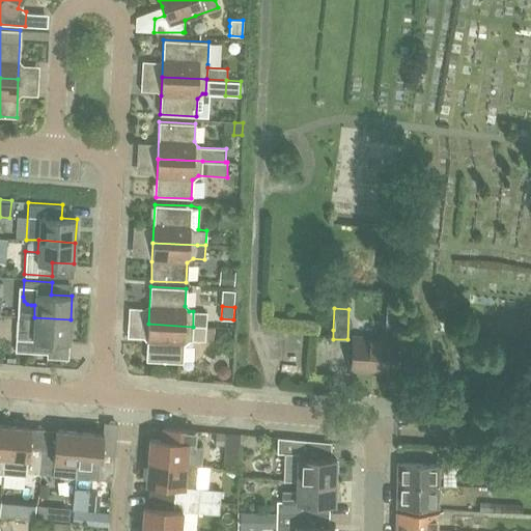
[(70,341),(71,319),(34,317),(17,316),(16,352),(47,354),(48,340),(70,341)]
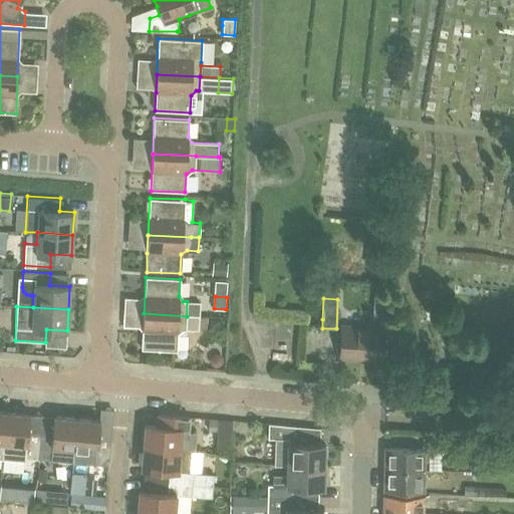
[(381,357),(382,349),(383,330),(382,330),(383,312),(372,311),(371,329),(341,328),(339,357),(357,358),(357,355),(381,357)]
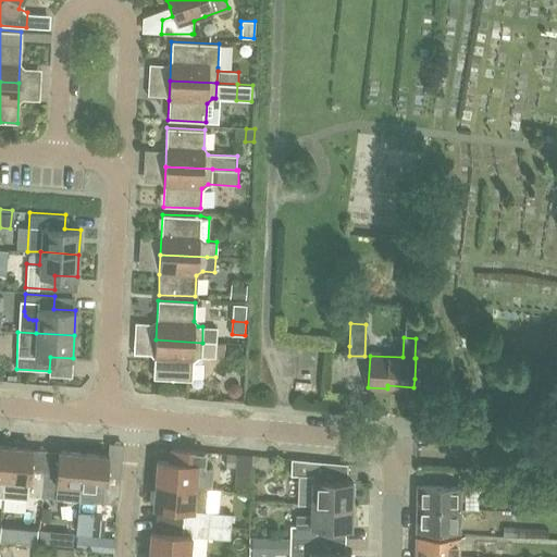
[(156,339),(155,359),(153,379),(190,381),(192,361),(197,358),(215,359),(215,344),(202,343),(156,339)]
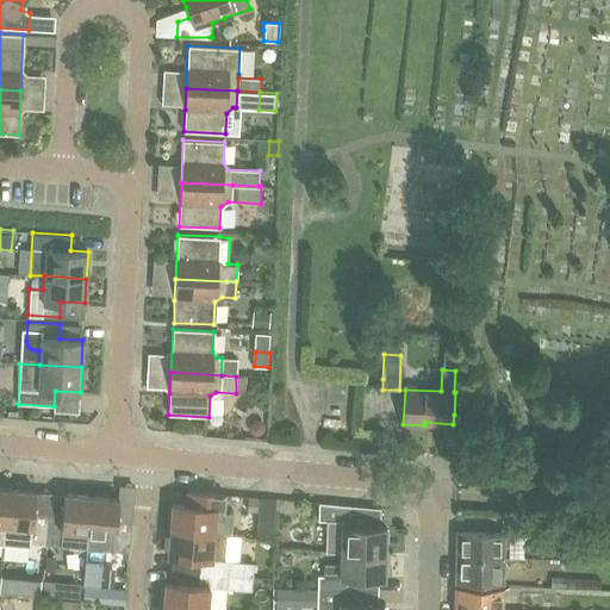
[(2,542),(44,546),(48,515),(32,514),(35,491),(7,489),(2,542)]
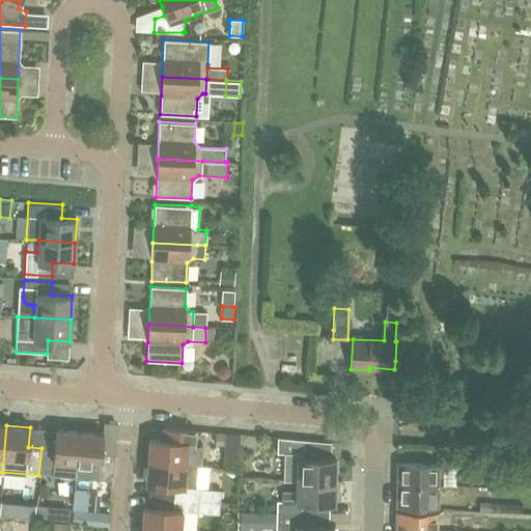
[(195,429),(173,428),(162,427),(161,440),(148,439),(147,462),(185,465),(197,466),(201,466),(203,447),(194,446),(195,429)]
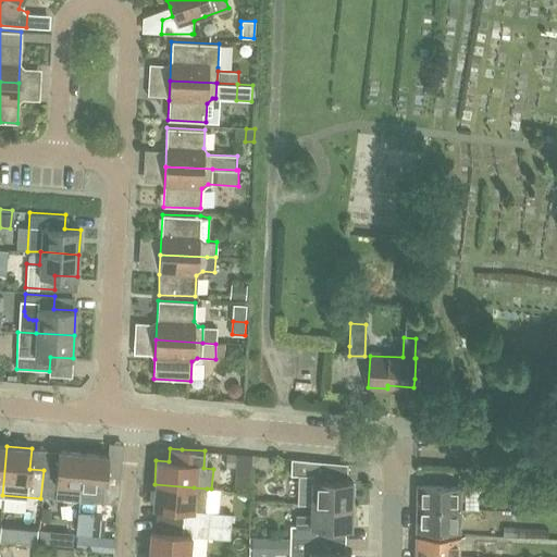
[(54,499),(78,502),(83,454),(58,452),(56,471),(44,470),(40,498),(54,499)]
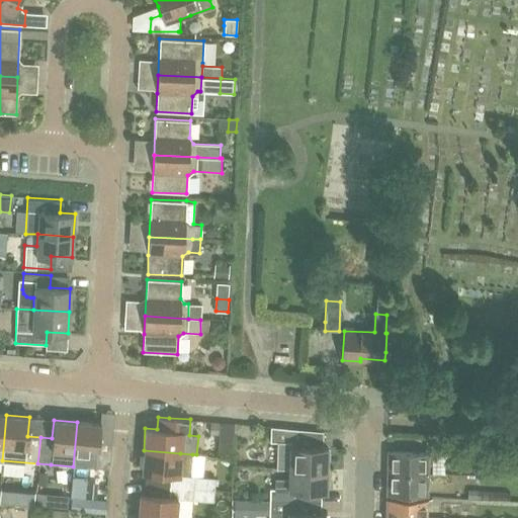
[(217,456),(221,456),(234,457),(234,435),(235,423),(220,421),(217,456)]
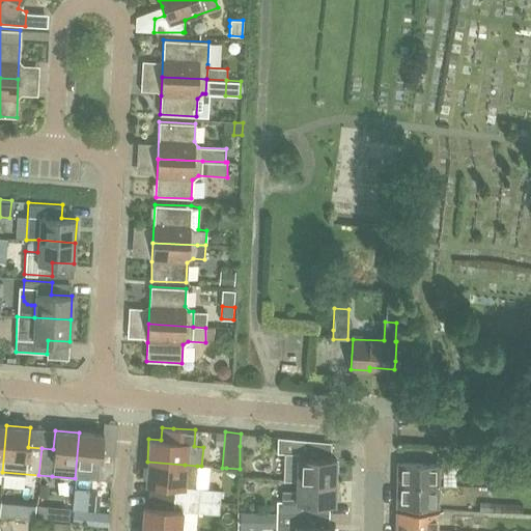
[(102,454),(103,435),(79,432),(75,478),(98,479),(112,480),(114,455),(102,454)]
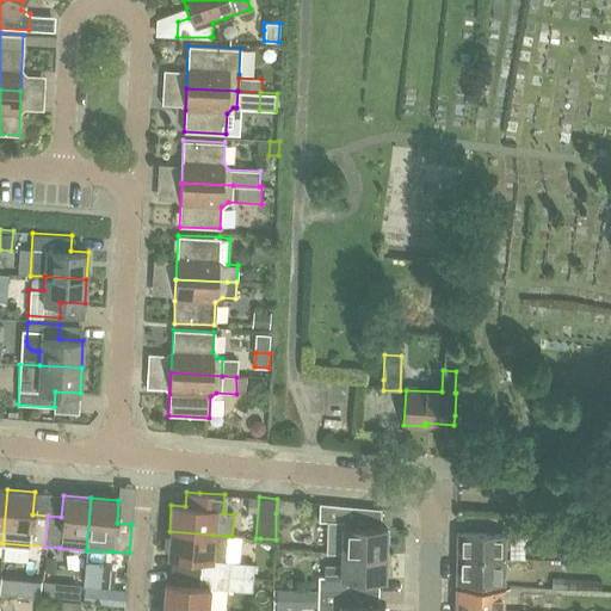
[(319,522),(328,522),(327,553),(341,553),(386,554),(387,528),(358,528),(358,507),(319,504),(319,522)]
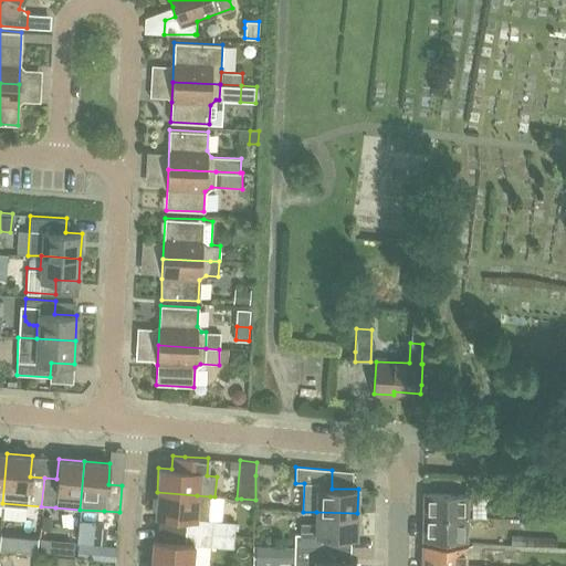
[(537,499),(537,489),(468,482),(468,494),(468,496),(486,498),(537,499)]
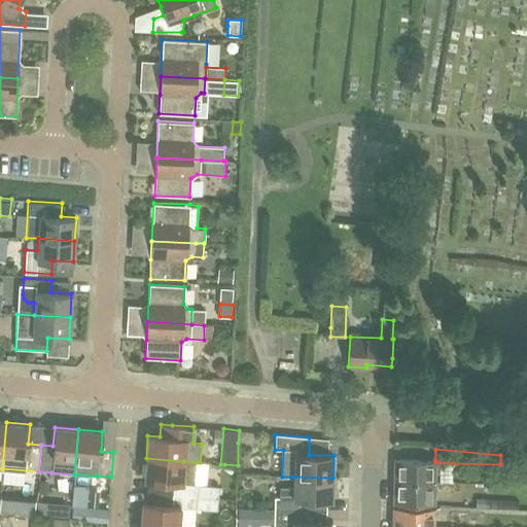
[(171,494),(217,498),(218,486),(194,484),(196,462),(183,461),(146,458),(144,480),(172,482),(171,494)]
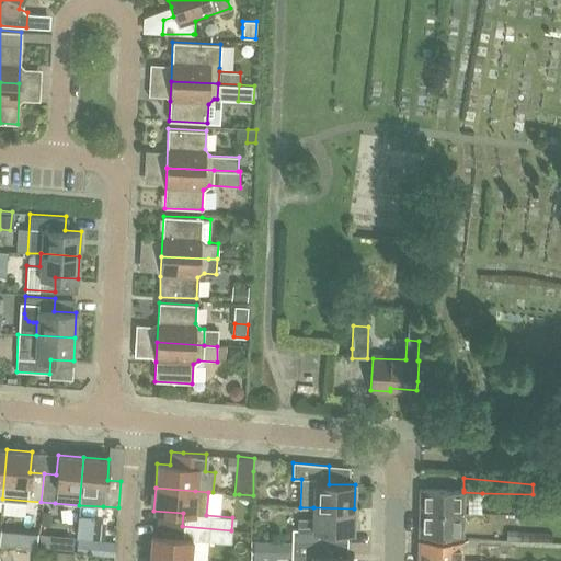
[(437,490),(421,489),(420,489),(420,514),(464,514),(464,492),(464,490),(461,490),(437,490)]
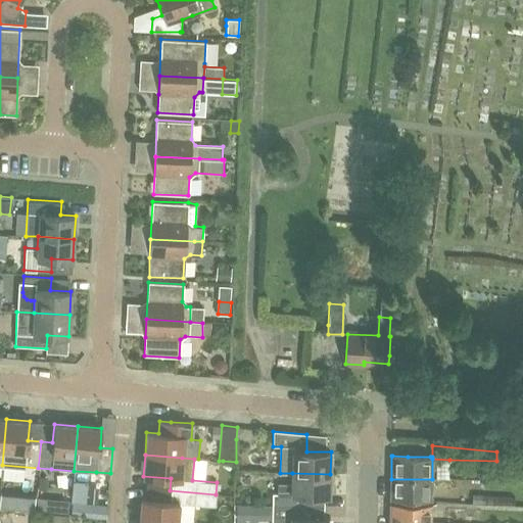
[(273,492),(273,506),(281,506),(311,507),(311,495),(329,495),(330,474),(292,473),(292,483),(278,483),(277,492),(273,492)]
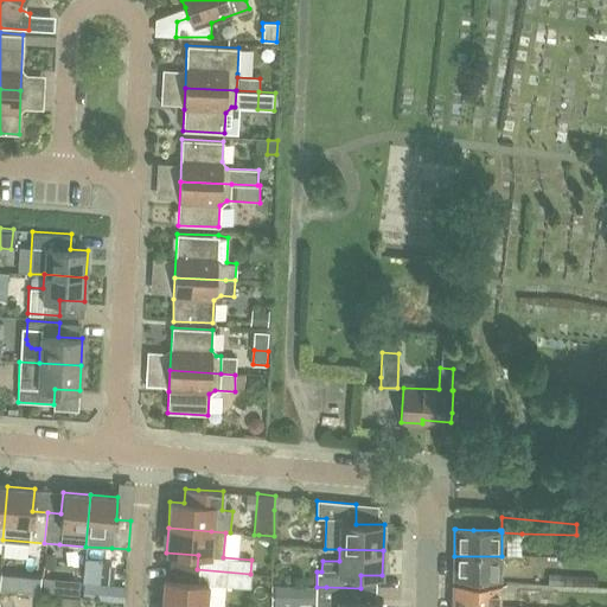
[(502,580),(502,556),(454,556),(453,579),(472,580),(502,580)]
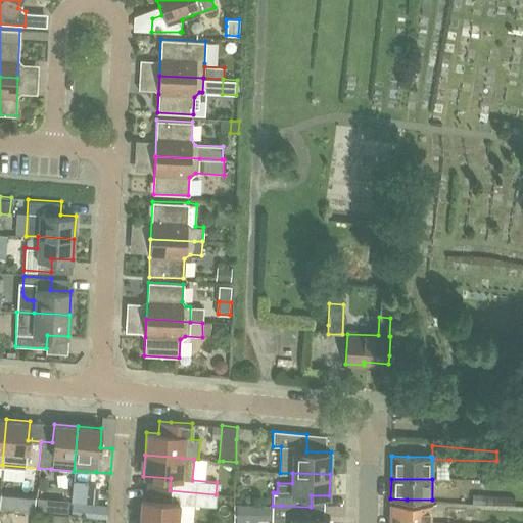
[(72,501),(85,502),(87,482),(73,481),(72,501)]
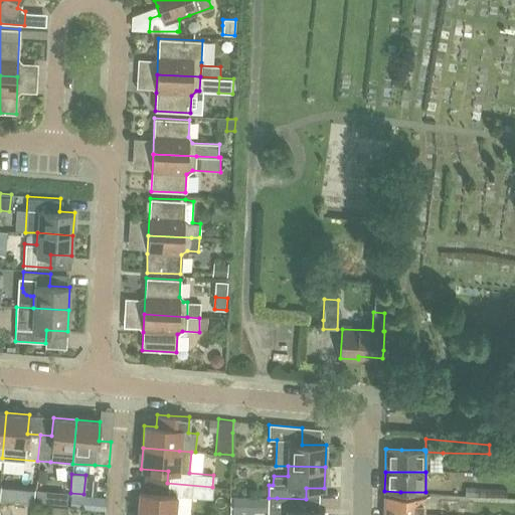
[(139,493),(137,514),(143,514),(174,514),(176,496),(191,497),(211,498),(212,487),(167,483),(166,494),(139,493)]
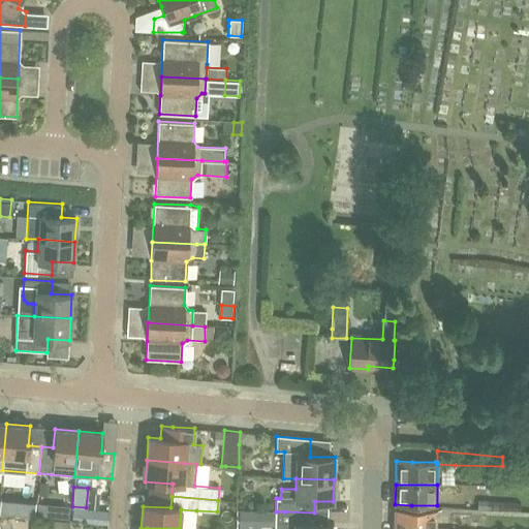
[(58,504),(57,517),(68,519),(69,505),(58,504)]
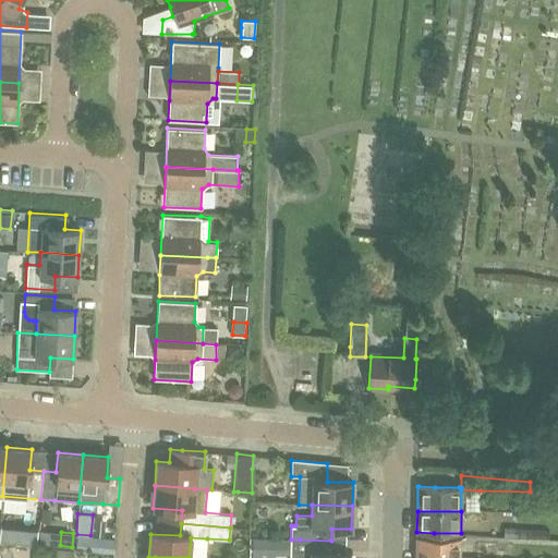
[(113,554),(114,537),(102,536),(101,553),(113,554)]
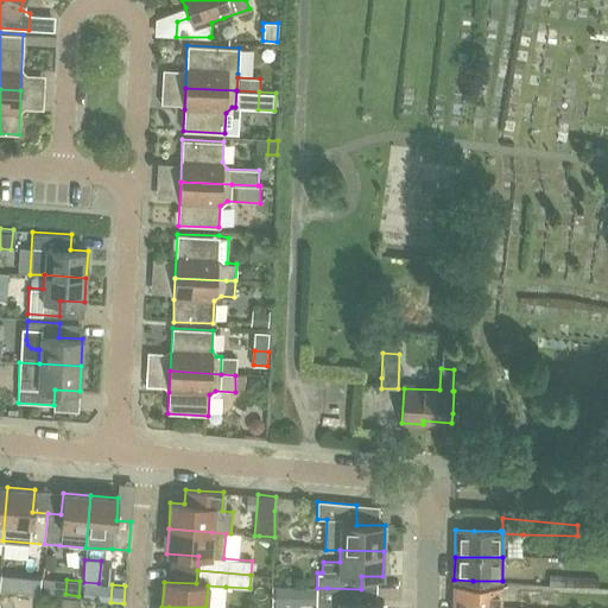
[(454,586),(453,607),(500,607),(501,587),(454,586)]
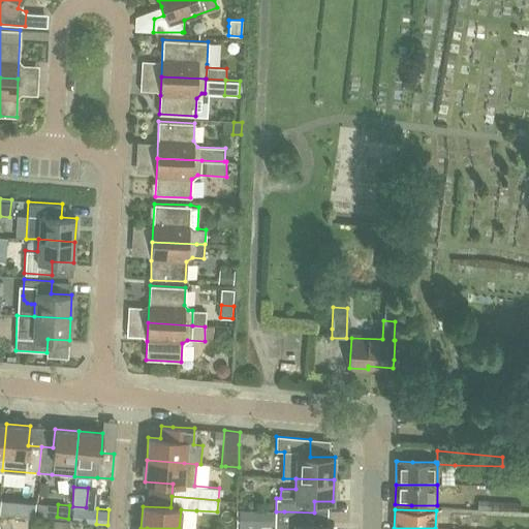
[(314,512),(284,511),(276,511),(240,510),(240,528),(260,528),(260,526),(275,526),(274,528),(332,528),(333,524),(328,524),(328,512),(314,512)]
